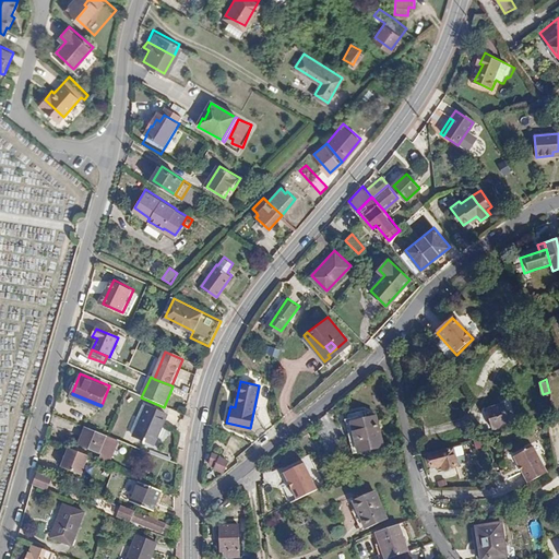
[(494,427),(511,421),(504,400),(487,405),(494,427)]
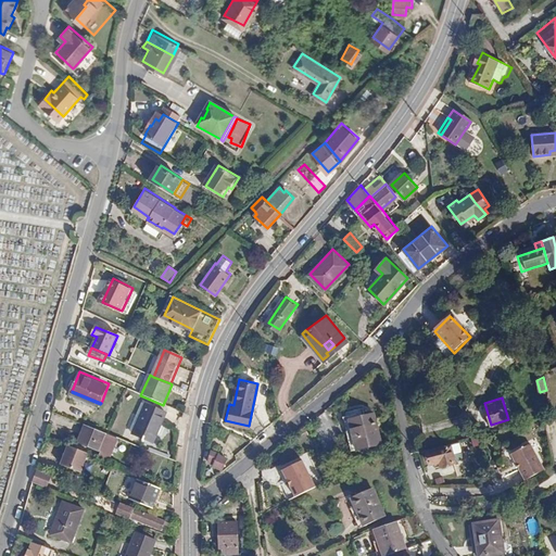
[(155,440),(167,409),(147,402),(135,431),(155,440)]
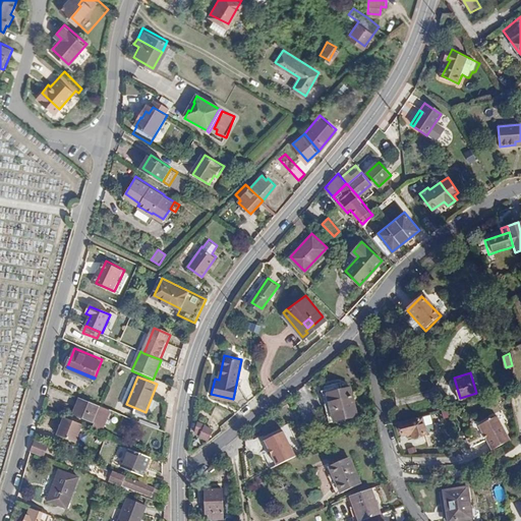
[(326,394),(340,389),(339,385),(319,391),(328,422),(333,420),(326,394)]
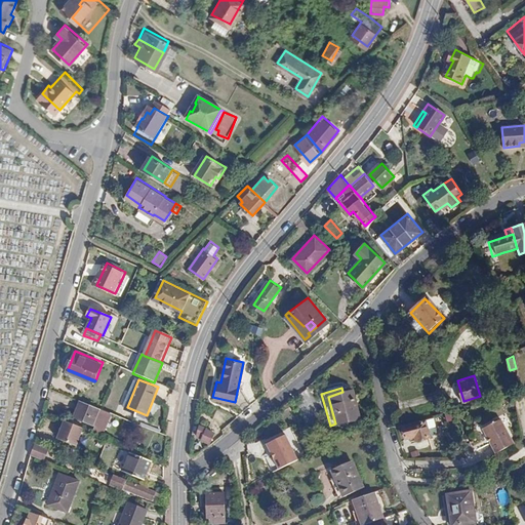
[(352,390),(342,392),(328,397),(335,423),(359,417),(352,390)]
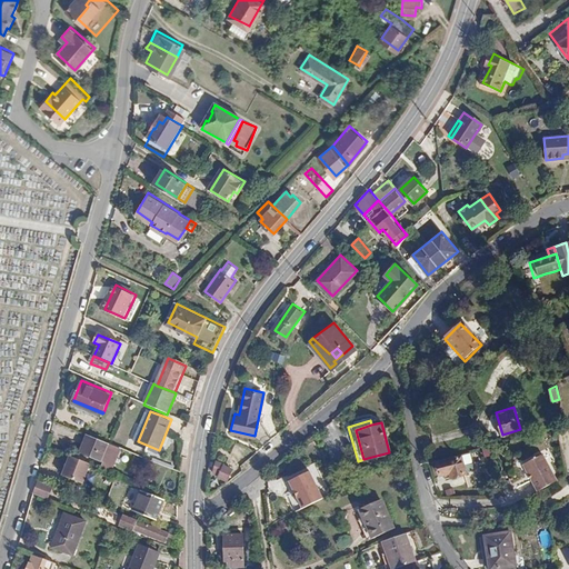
[(110,441),(89,432),(82,450),(103,458),(110,441)]
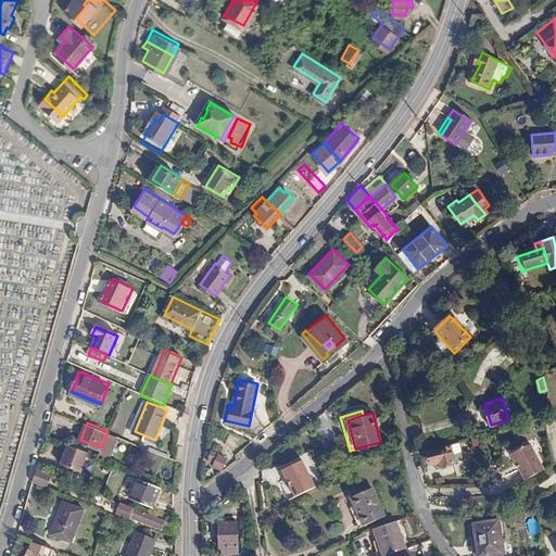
[(111,454),(118,436),(108,431),(101,447),(102,447),(101,451),(111,454)]
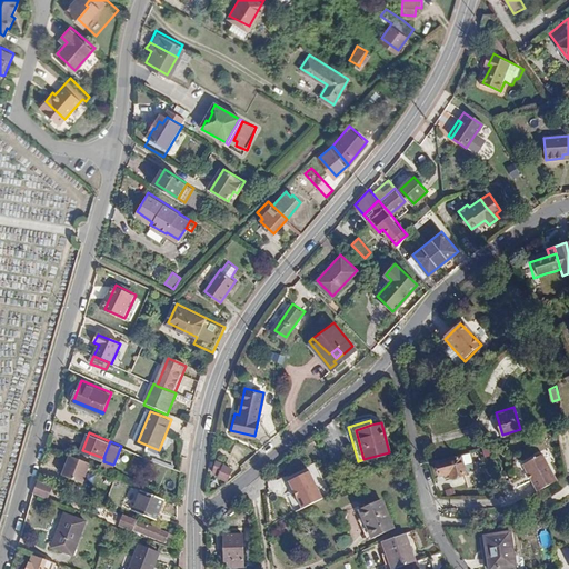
[(522,458),(540,487),(559,476),(541,447),(522,458)]
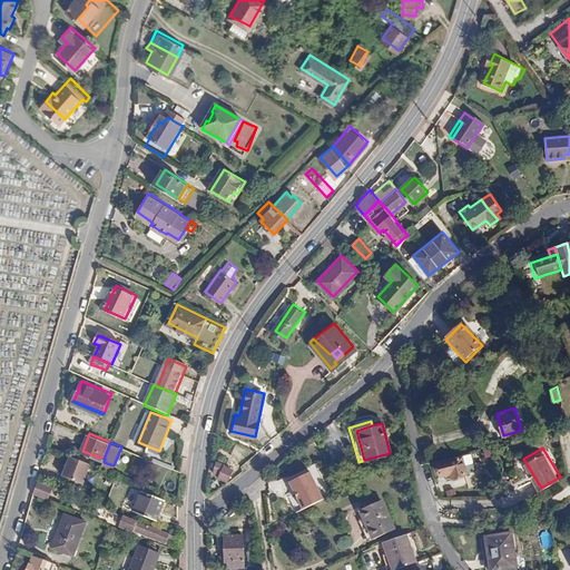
[(473,451),(463,454),(468,472),(479,469),(473,451)]
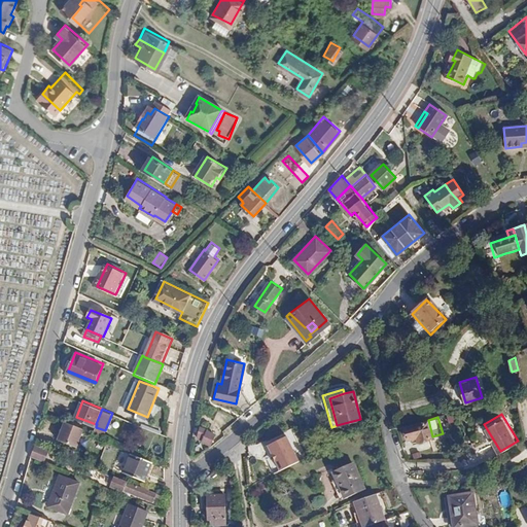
[(432,436),(428,420),(405,427),(408,438),(421,435),(422,440),(432,436)]
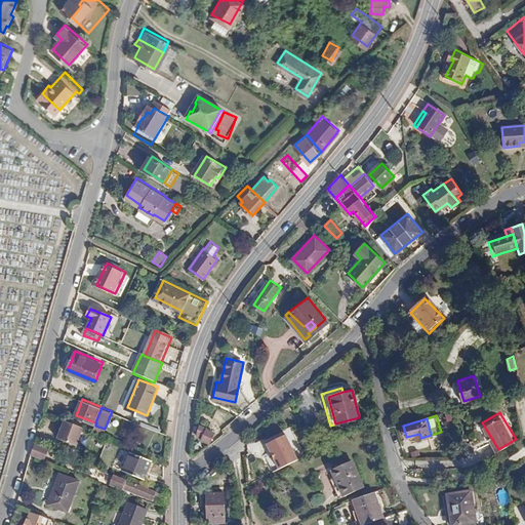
[(84,429),(65,421),(57,440),(77,447),(84,429)]
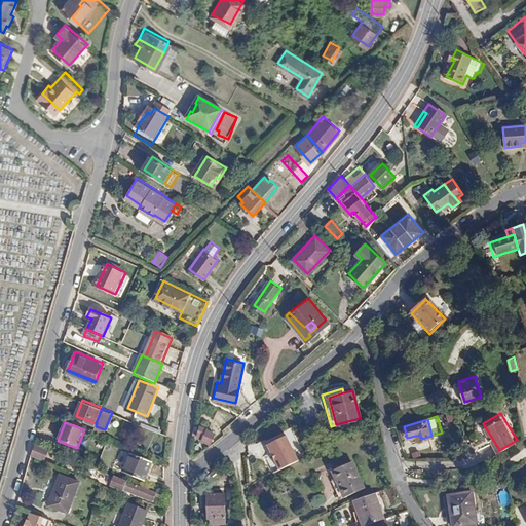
[(202,439),(212,442),(215,430),(207,427),(208,425),(201,423),(197,434),(203,436),(202,439)]
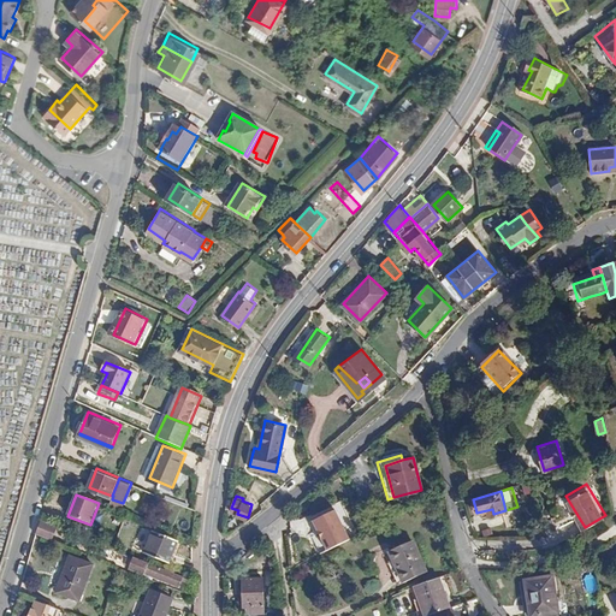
[(312,521),(327,552),(351,542),(336,509),(312,521)]
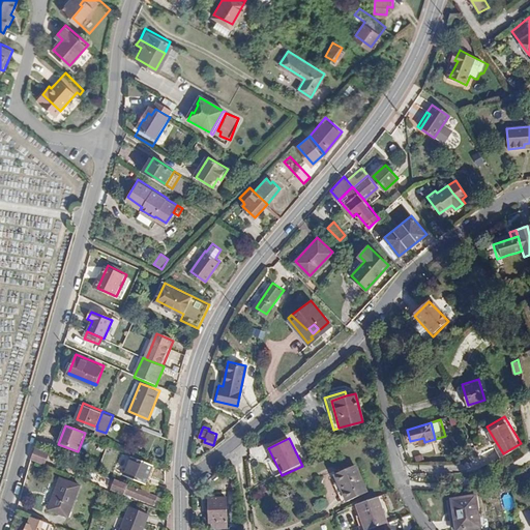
[(36,446),(32,458),(45,463),(49,451),(36,446)]
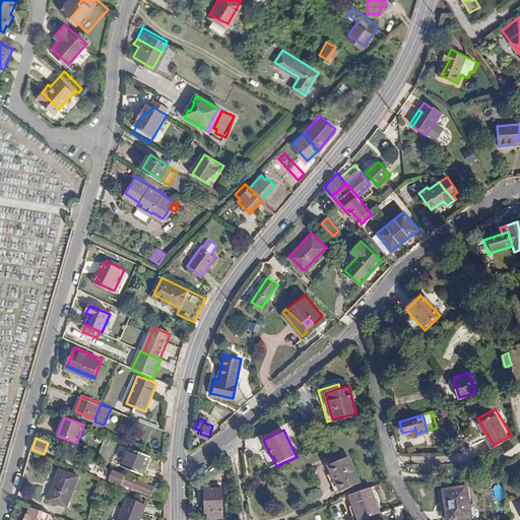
[(145,473),(152,455),(131,447),(124,465),(145,473)]
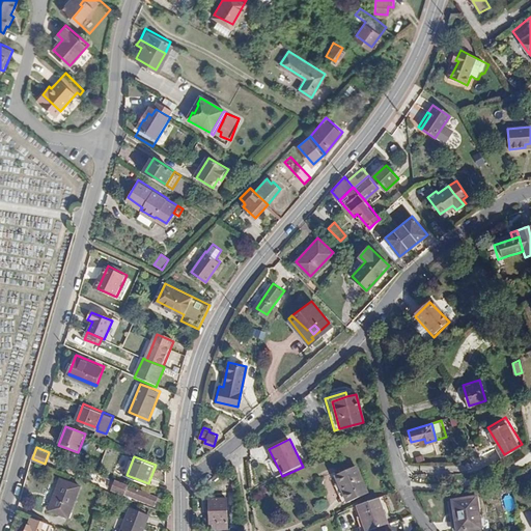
[(346,499),(367,491),(357,464),(336,472),(346,499)]
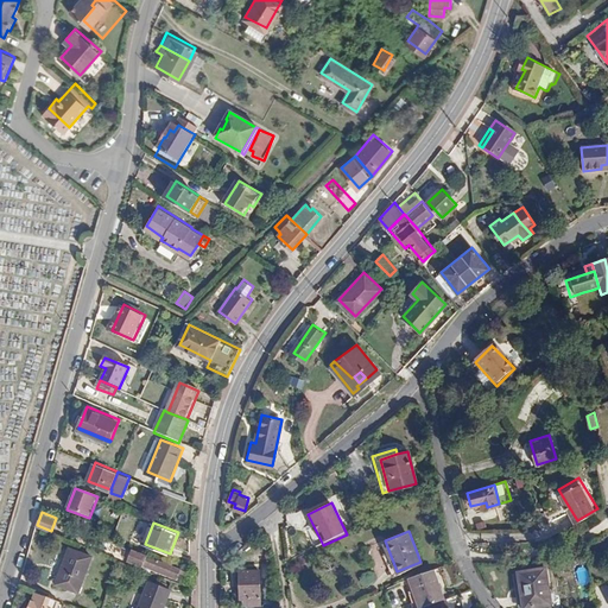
[(80,590),(94,555),(71,546),(57,582),(80,590)]
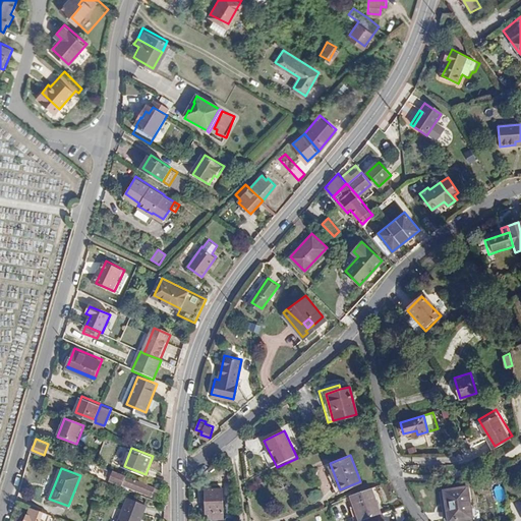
[(116,471),(112,481),(122,485),(123,482),(152,494),(155,486),(116,471)]
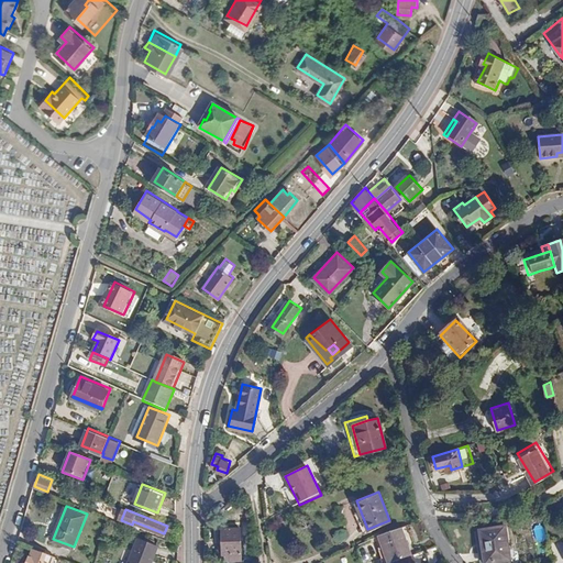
[(399,526),(377,534),(388,562),(410,554),(399,526)]
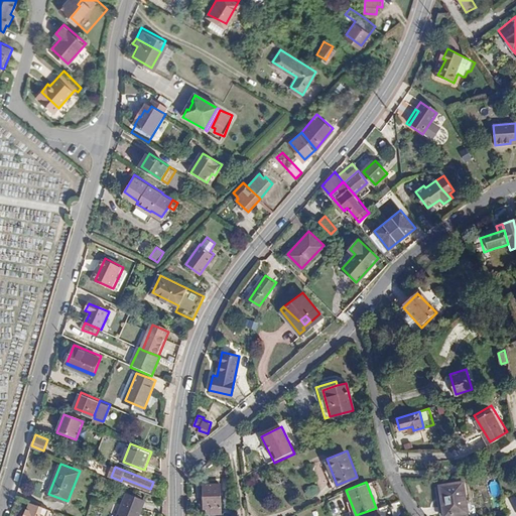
[(467,511),(463,482),(440,485),(445,514),(467,511)]
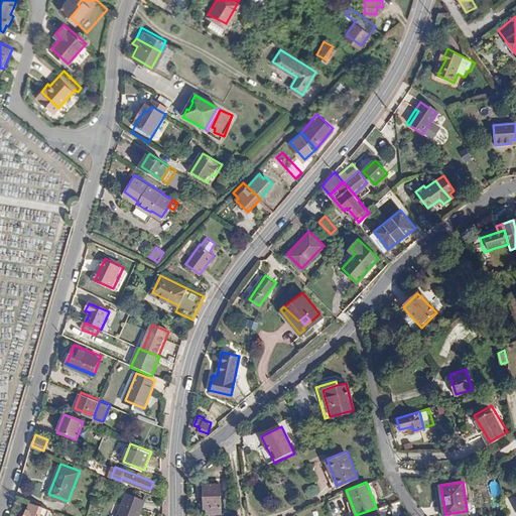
[(209,513),(221,513),(221,483),(205,484),(205,507),(208,507),(209,513)]
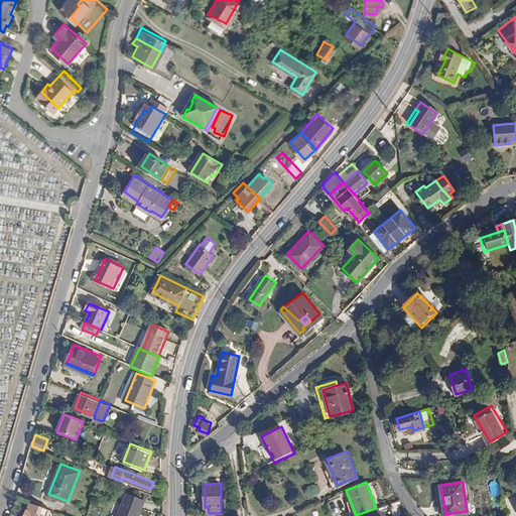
[(144,515),(151,500),(132,492),(123,515),(144,515)]
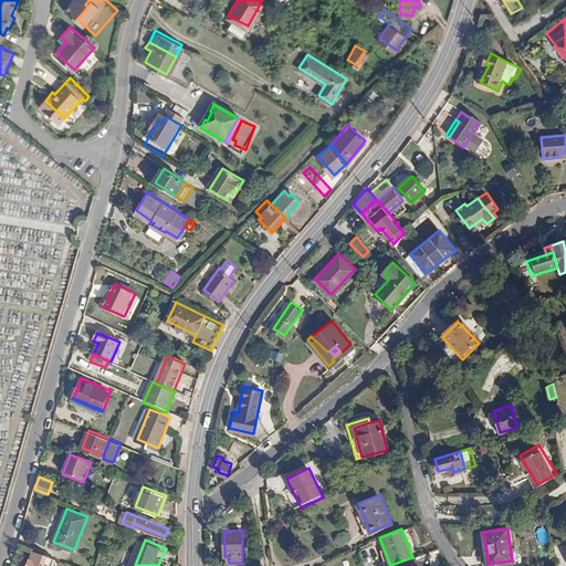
[(52,565),(55,558),(33,549),(30,558),(29,557),(24,565),(52,565)]
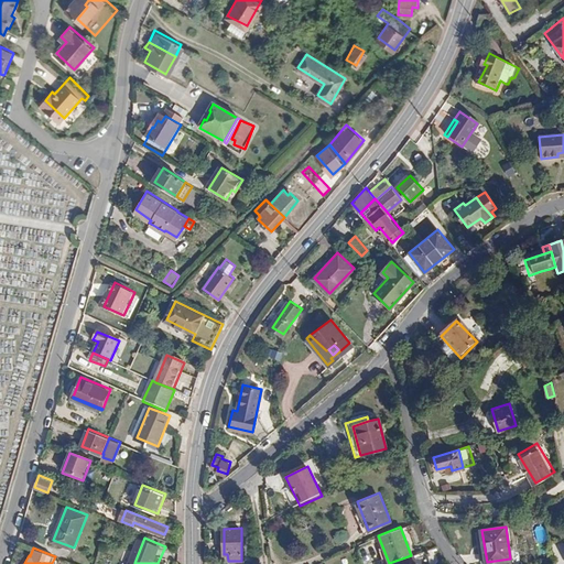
All buildings are outlined.
